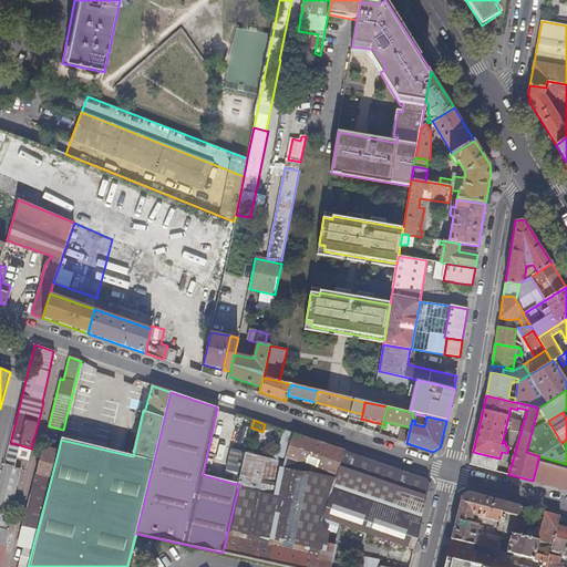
[(401,429),(399,440),(406,443),(410,430),(401,429)]
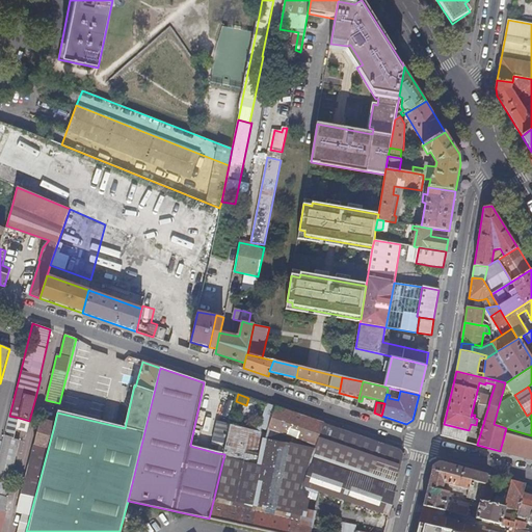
[(258,426),(268,430),(276,407),(268,404),(261,423),(259,423),(258,426)]
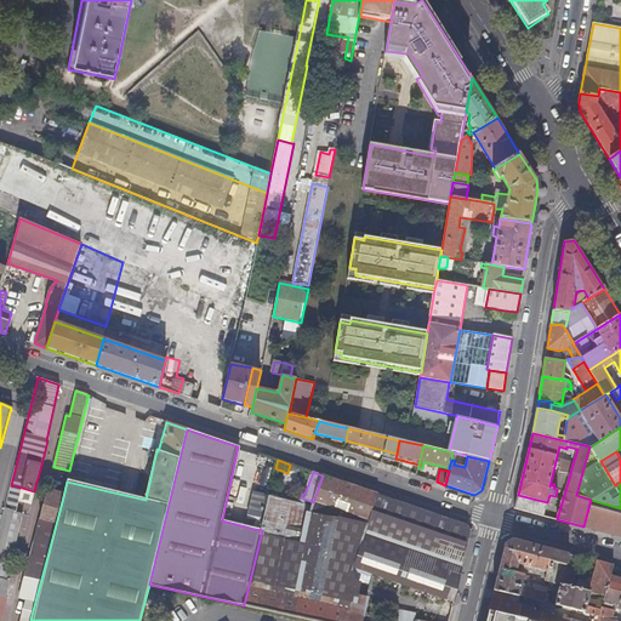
[(558,489),(563,473),(559,473),(558,473),(558,476),(556,483),(554,483),(554,484),(553,488),(557,489),(558,489)]
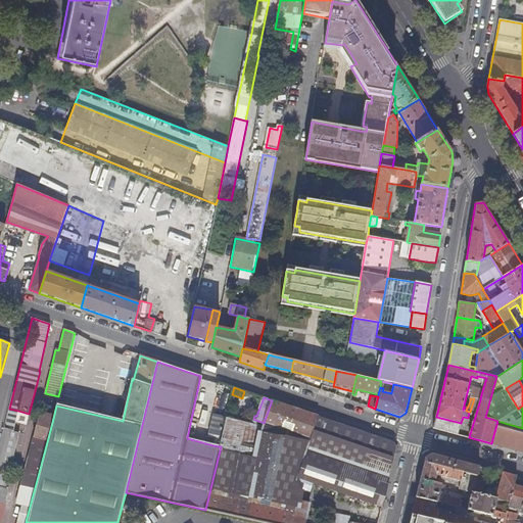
[(264,423),(311,439),(319,416),(272,400),(264,423)]
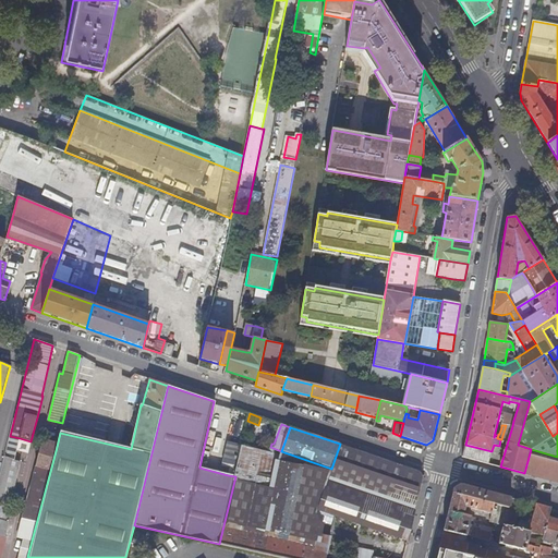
[(28,453),(31,441),(20,438),(10,436),(4,458),(14,460),(15,458),(16,450),(28,453)]
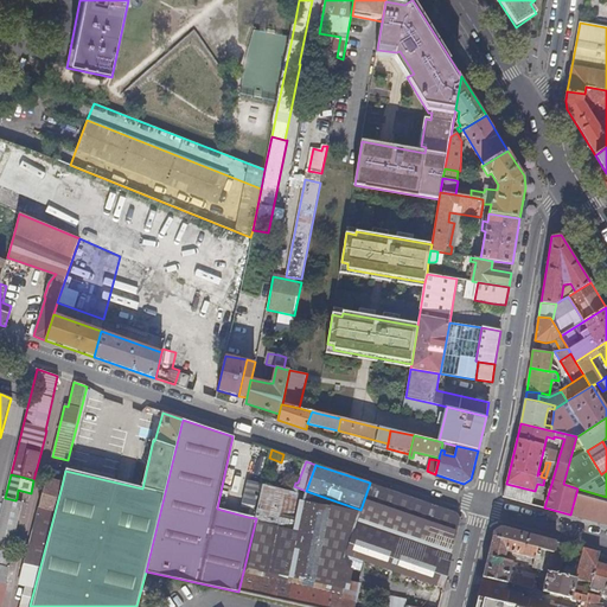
[(263,484),(263,487),(283,492),(276,526),(281,528),(293,530),(306,491),(294,486),(264,479),(263,484)]
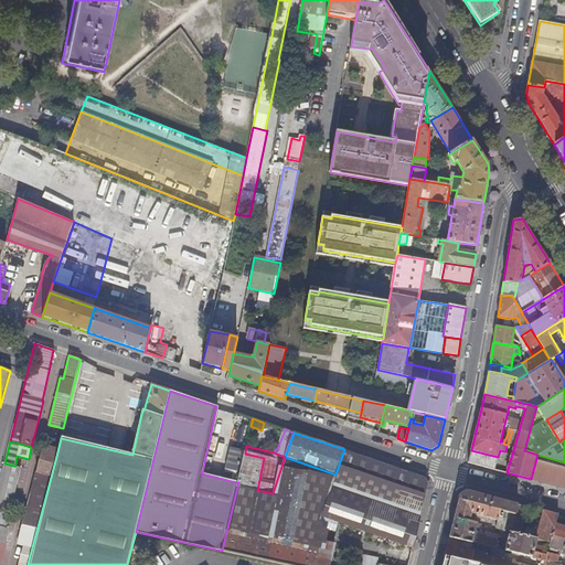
[(245,450),(231,447),(225,472),(232,473),(231,481),(238,482),(245,454),(245,450)]
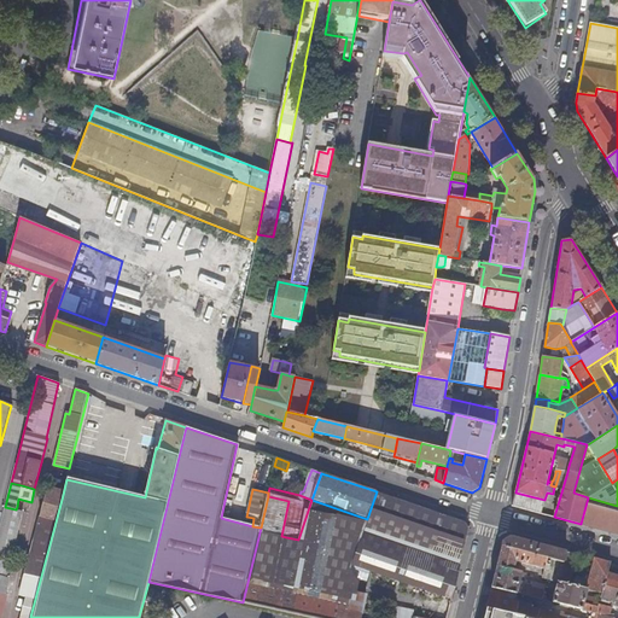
[(30,617),(63,495),(46,490),(19,595),(27,598),(21,617),(30,617)]
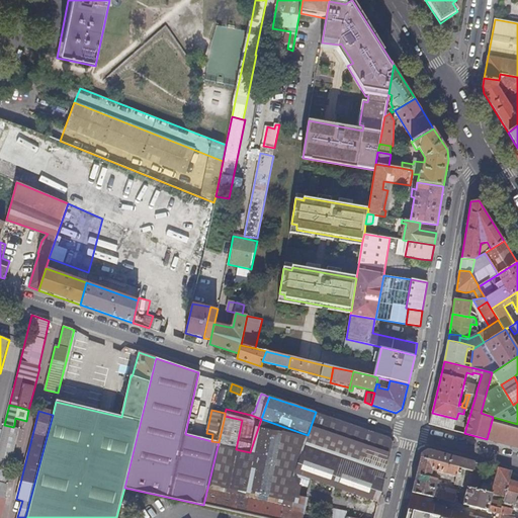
[(294,473),(312,480),(379,503),(394,444),(390,437),(316,412),(308,435),(294,473)]
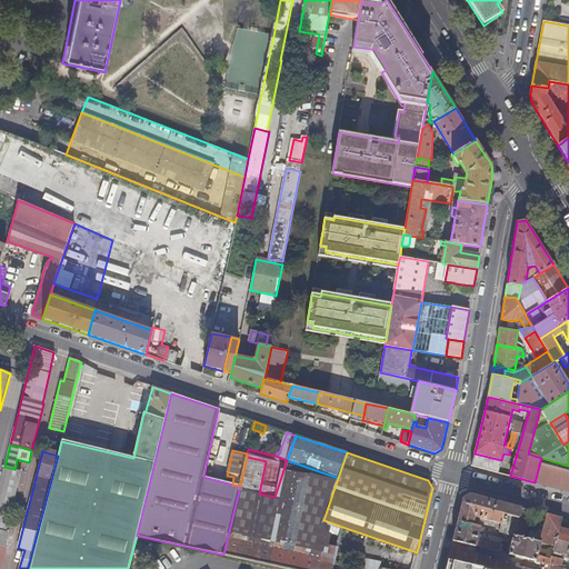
[(471,466),(498,472),(501,460),(475,453),(471,466)]
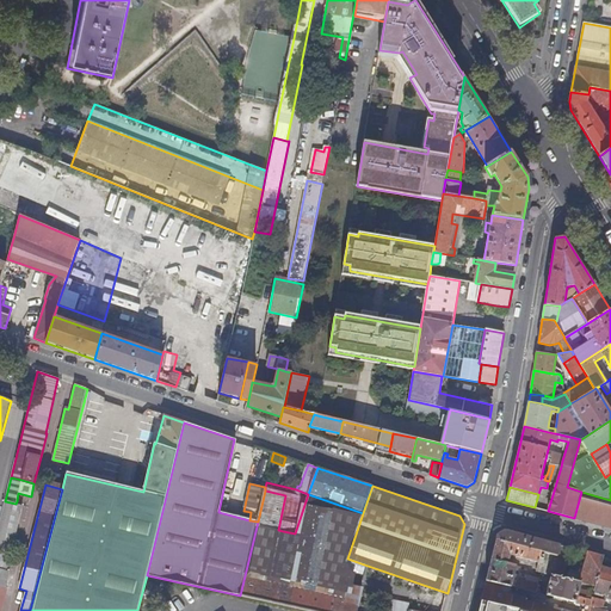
[(258,522),(240,596),(309,610),(358,610),(360,602),(271,581),(283,531),(278,530),(285,495),(265,491),(258,522)]
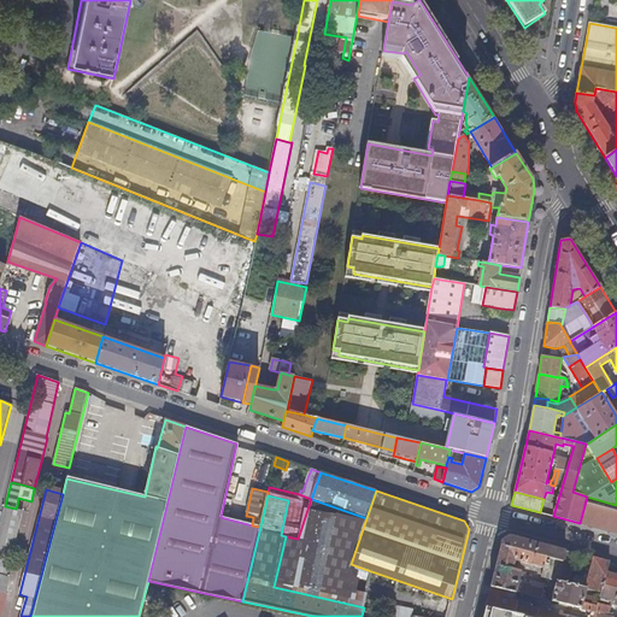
[(580,523),(616,533),(616,505),(587,497),(580,523)]
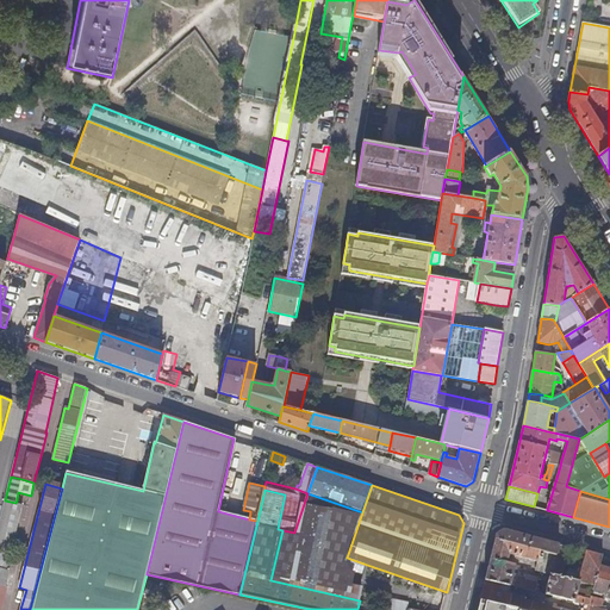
[(271,580),(360,601),(367,565),(347,558),(362,512),(307,493),(294,533),(282,530),(271,580)]
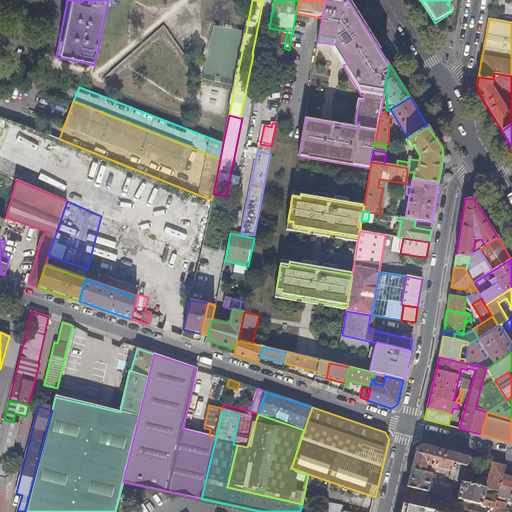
[(0,511),(5,493),(4,493),(8,477),(4,476),(17,423),(16,423),(13,422),(4,420),(0,437),(0,511)]
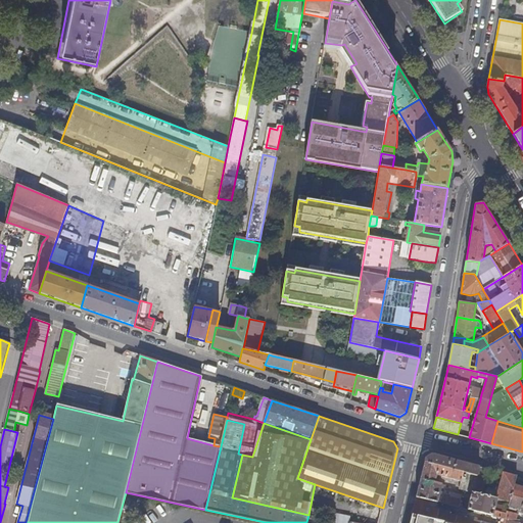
[(425,459),(425,463),(464,473),(477,476),(479,467),(432,455),(425,459)]
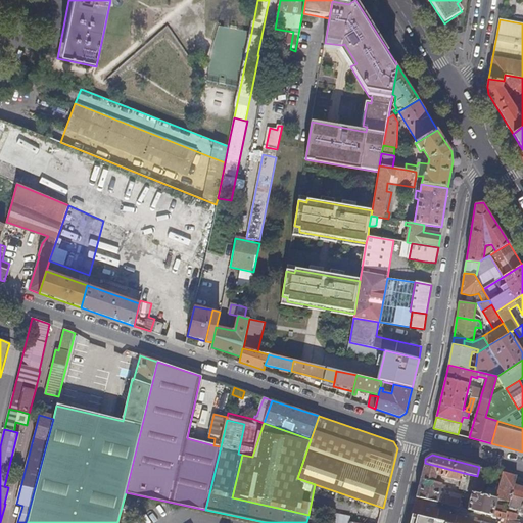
[(425,463),(412,514),(449,522),(507,522),(508,521),(508,520),(505,519),(502,518),(501,522),(500,522),(498,522),(486,522),(450,515),(450,513),(440,510),(440,513),(439,512),(439,510),(435,509),(437,503),(461,509),(462,506),(460,505),(462,496),(440,491),(441,484),(434,482),(436,475),(461,482),(464,473),(425,463)]
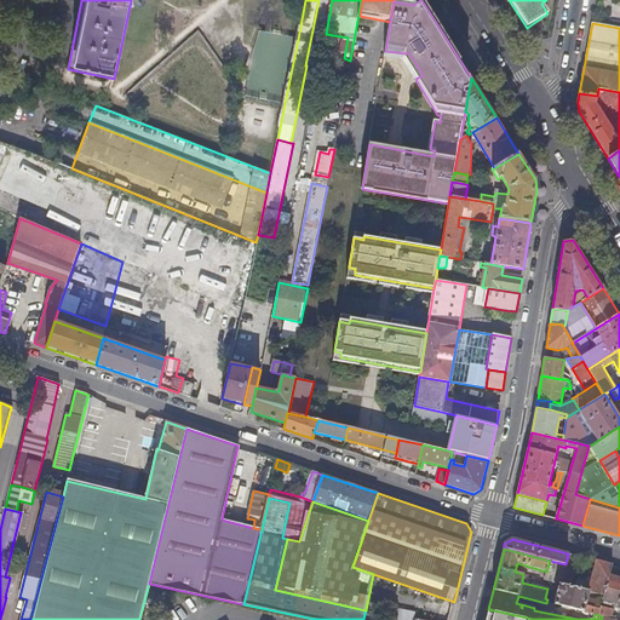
[(580,557),(568,554),(566,564),(560,584),(572,587),(580,557)]
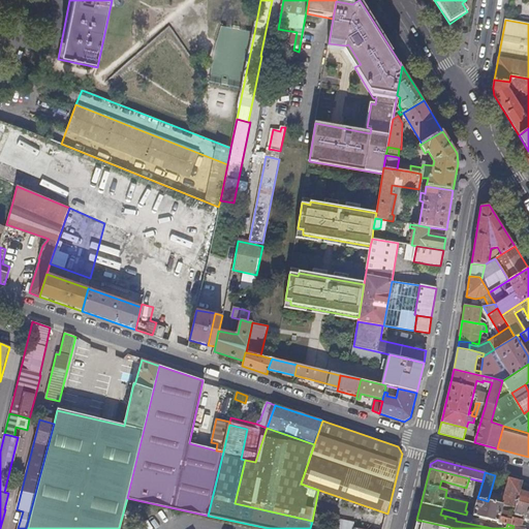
[(523,483),(509,479),(502,504),(502,505),(515,508),(520,492),(523,483)]
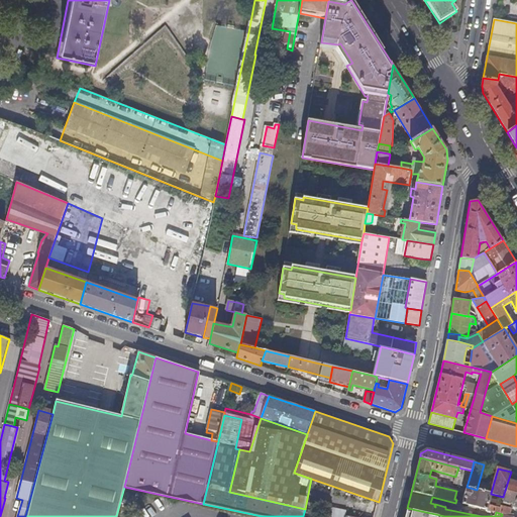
[(516,482),(508,481),(503,497),(502,500),(515,504),(515,507),(516,507),(516,482)]
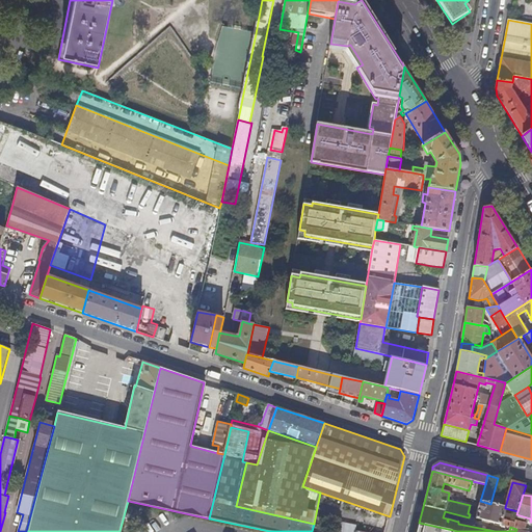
[(490,504),(480,501),(476,519),(509,527),(510,521),(503,520),(505,508),(505,507),(490,504)]
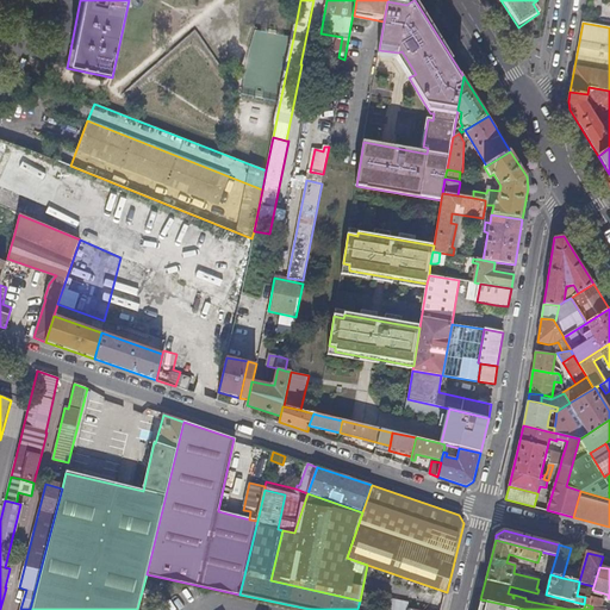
[(592,607),(592,608),(599,609),(601,609),(603,599),(591,596),(589,605),(592,607)]
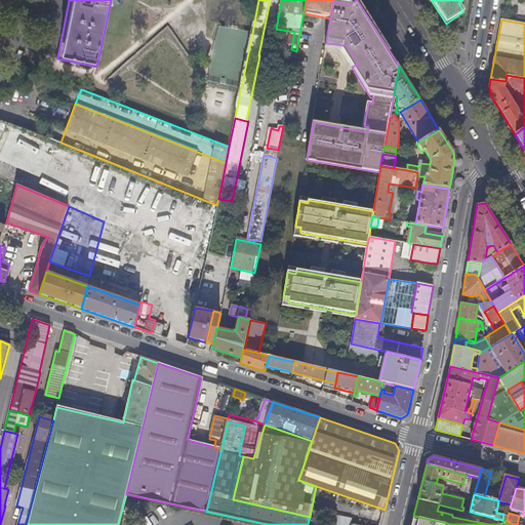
[(452,524),(413,516),(410,524),(452,524)]
